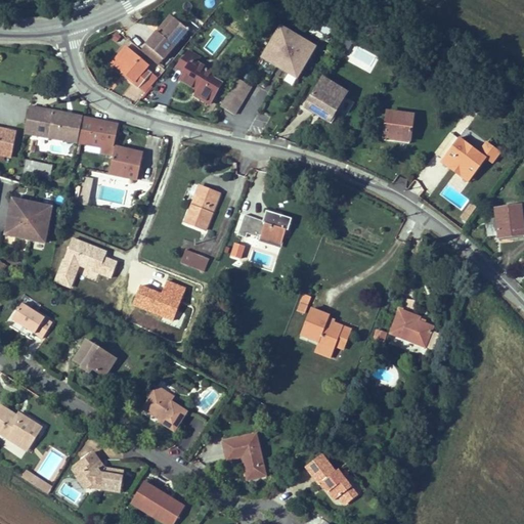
[(176,19),(171,15),(158,32),(162,36),(176,19)]
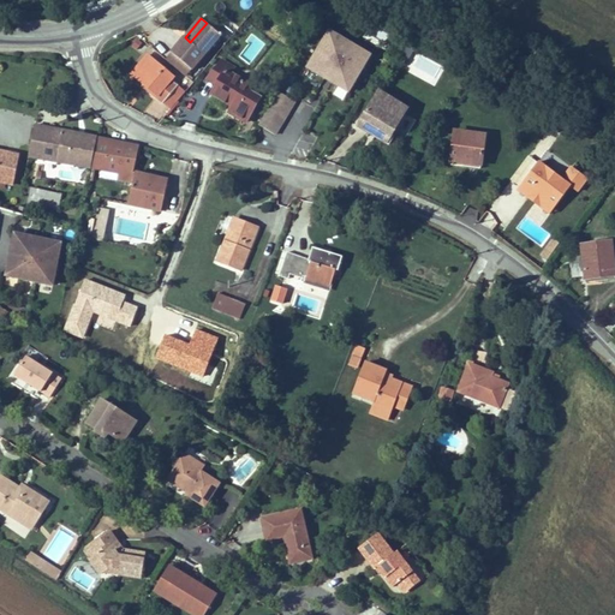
[(222,35),(207,23),(190,42),(185,37),(172,52),(192,70),(222,35)]
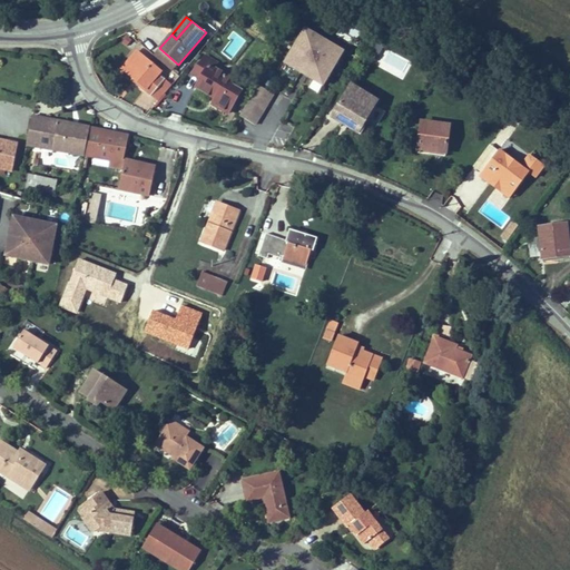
[(325,82),(345,48),(307,26),(287,60),(304,69),(311,58),(316,61),(310,72),(325,82)]
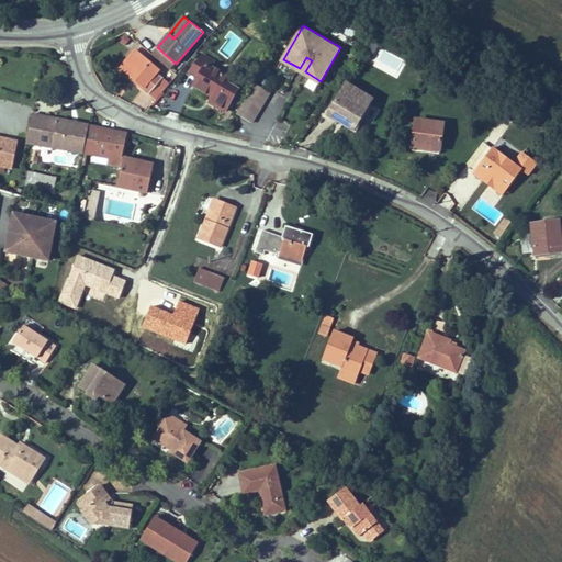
[(176,64),(157,47),(152,54),(171,70),(176,64)]
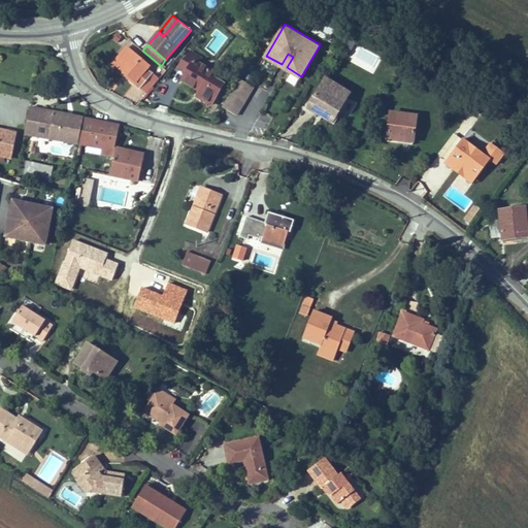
[(160,78),(147,69),(150,67),(127,47),(113,64),(124,72),(127,75),(126,77),(140,90),(149,80),(155,86),(160,78)]
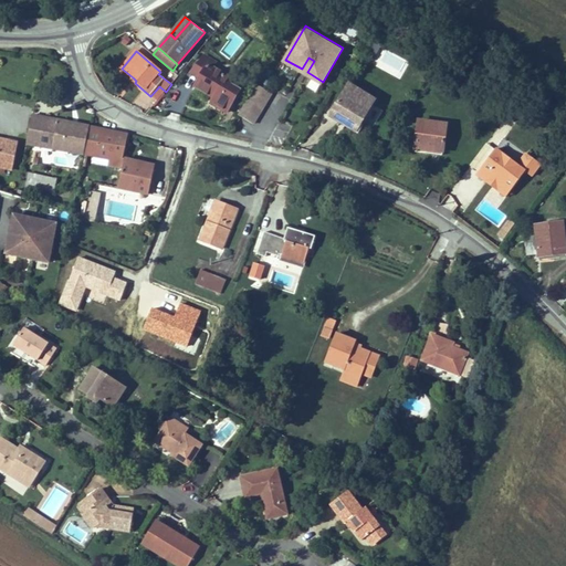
[(232,80),(212,67),(216,62),(206,56),(191,73),(200,79),(196,86),(211,96),(212,94),(217,97),(216,98),(212,104),(227,113),(238,93),(228,87),(232,80)]
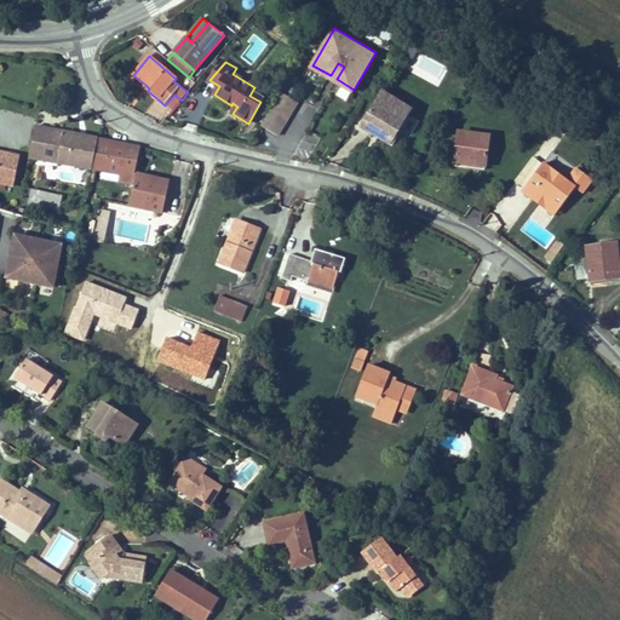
[(337,79),(344,67),(338,63),(331,75),(337,79)]
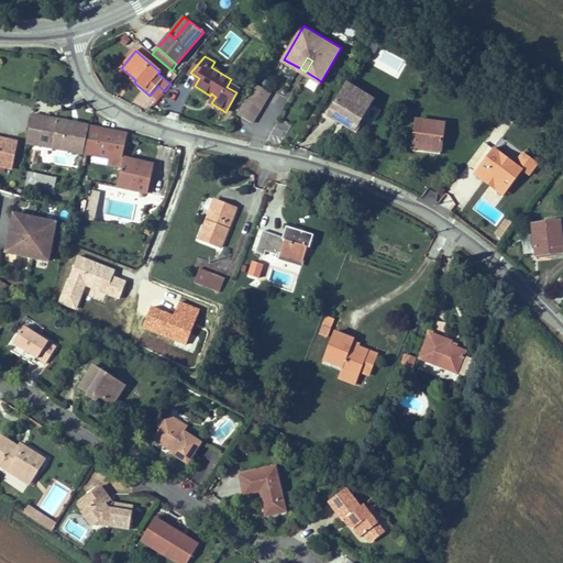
[(254,120),(272,89),(257,80),(239,111),(254,120)]
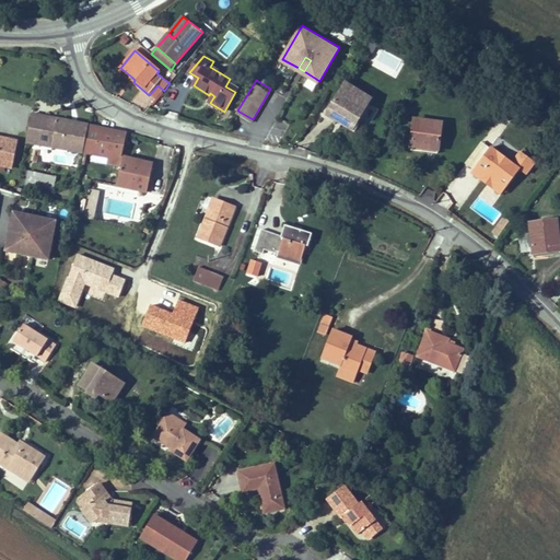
[(372,100),(346,83),(326,115),(354,132),(360,125),(357,124),(372,100)]
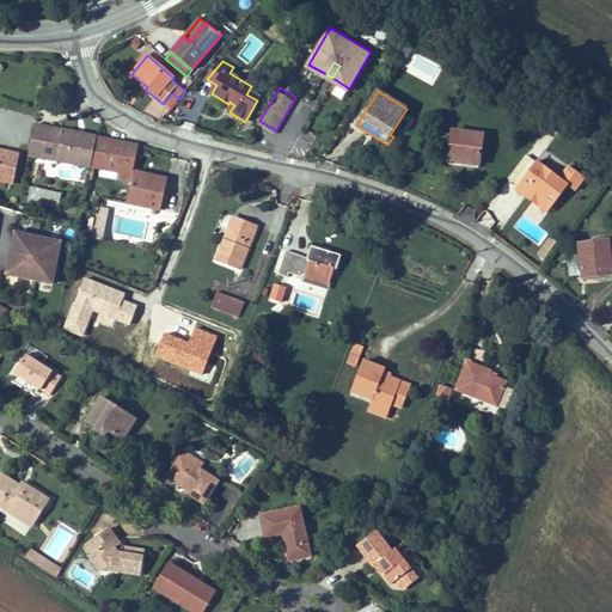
[(133,105),(145,110),(151,98),(139,93),(133,105)]
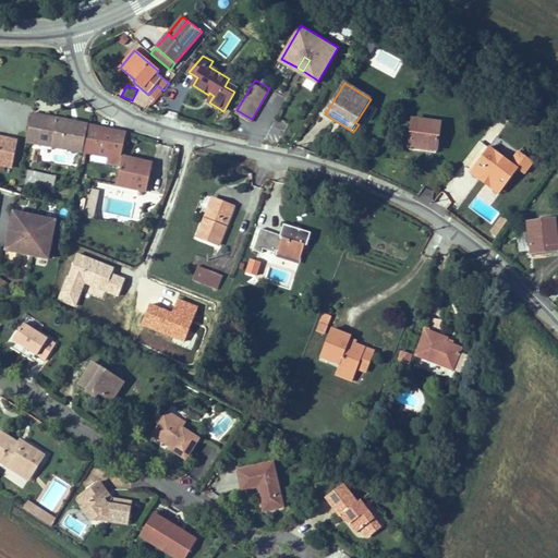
[(157,85),(148,95),(155,99),(164,91),(157,85)]
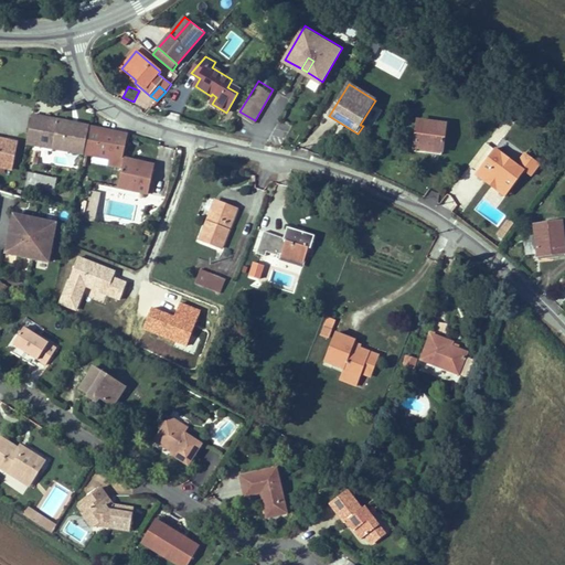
[(45,117),(33,115),(27,144),(40,146),(45,117)]
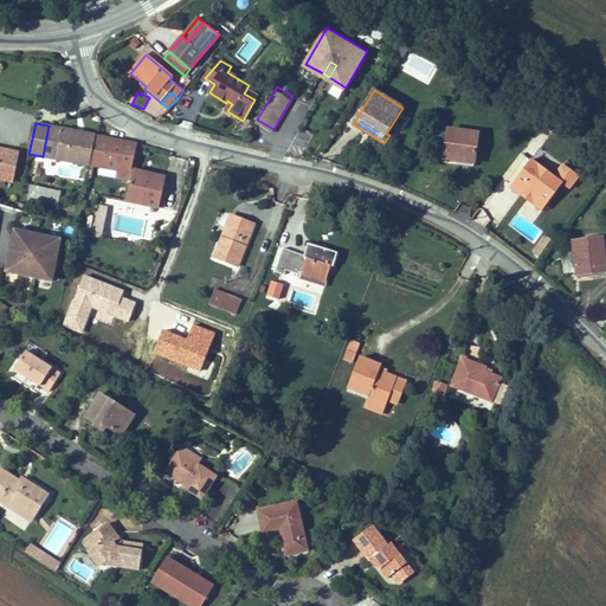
[(97,136),(49,126),(43,156),(91,166),(97,136)]
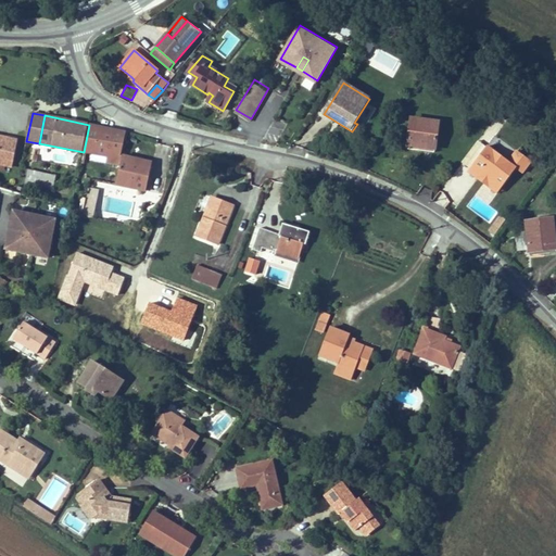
[(439,123),(412,118),(408,149),(418,151),(419,147),(436,149),(439,123)]
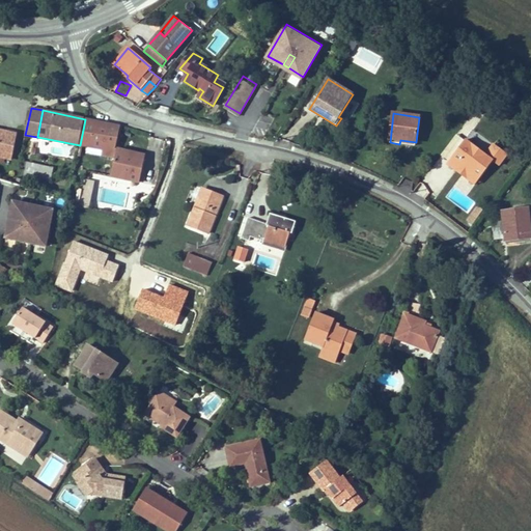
[(120,127),(85,119),(80,145),(103,149),(102,156),(115,158),(111,176),(140,183),(146,156),(115,149),(120,127)]
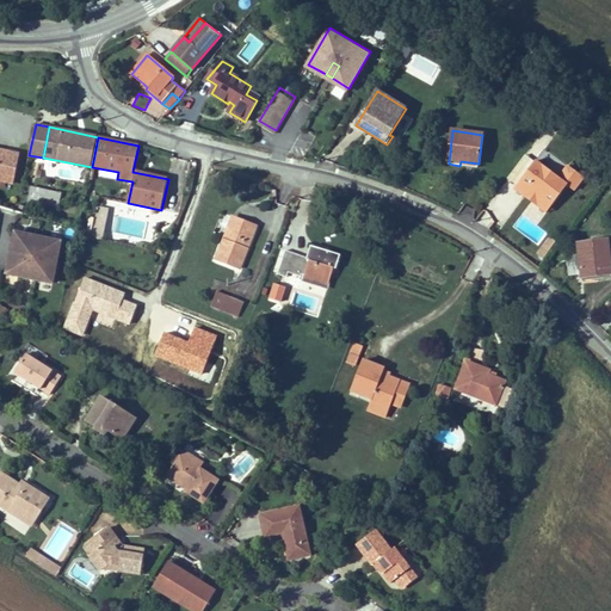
[(0,180),(13,184),(20,154),(4,150),(0,170),(0,180)]
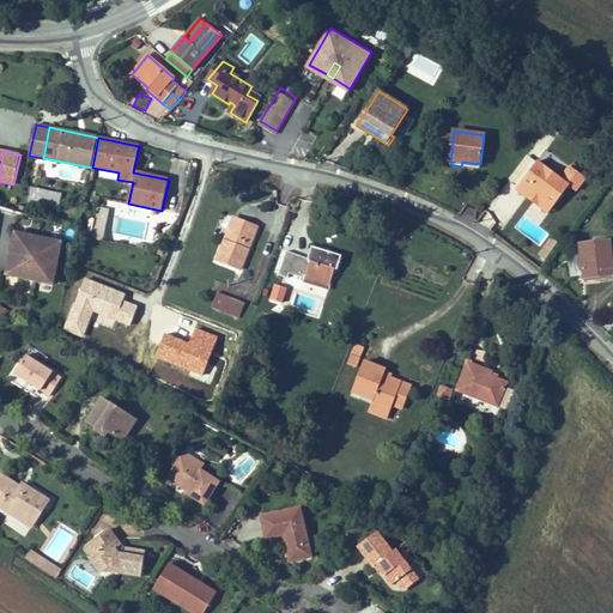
[(544,211),(550,204),(560,211),(554,219),(563,225),(570,216),(562,210),(565,205),(564,204),(570,195),(552,182),(556,176),(558,173),(540,158),(534,167),(544,173),(530,189),(525,196),(544,211)]
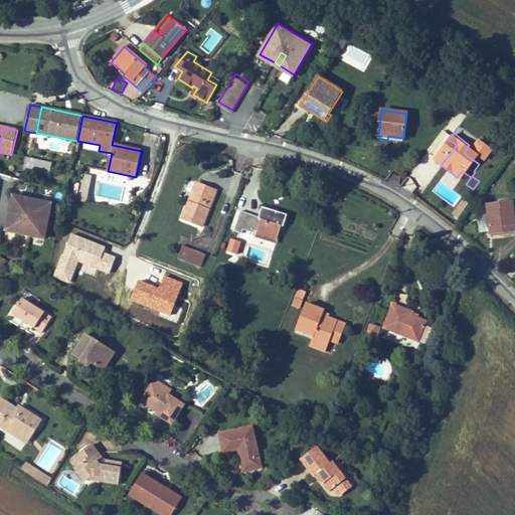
[(387,140),(387,142),(402,144),(403,138),(388,136),(387,140)]
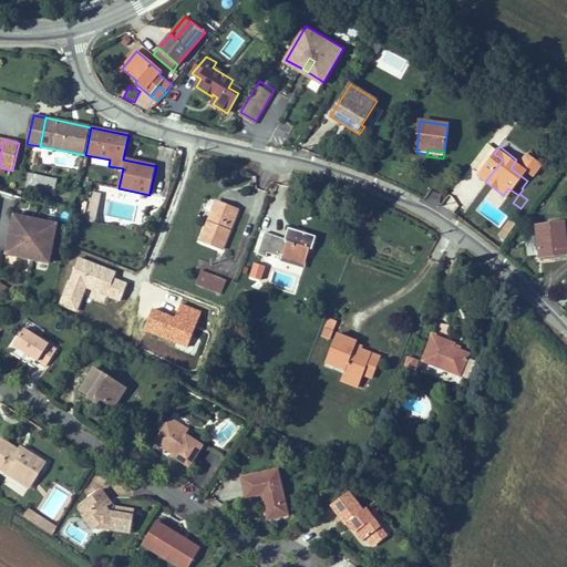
[(503,160),(494,154),(482,169),(491,175),(503,160)]
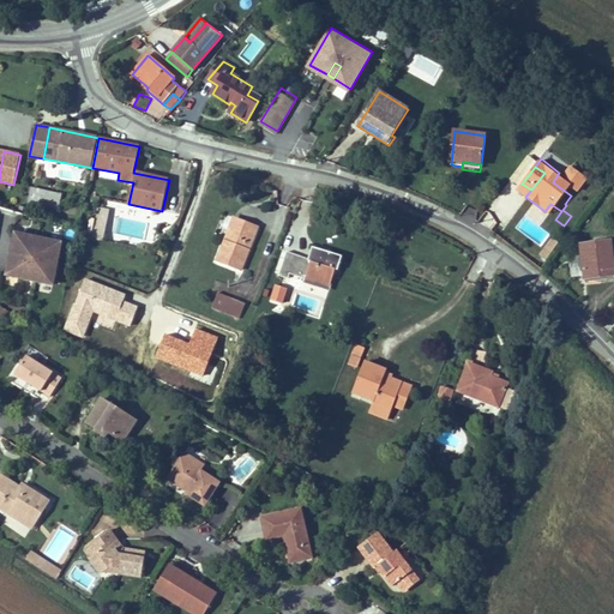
[(575,191),(557,176),(553,182),(571,196),(575,191)]
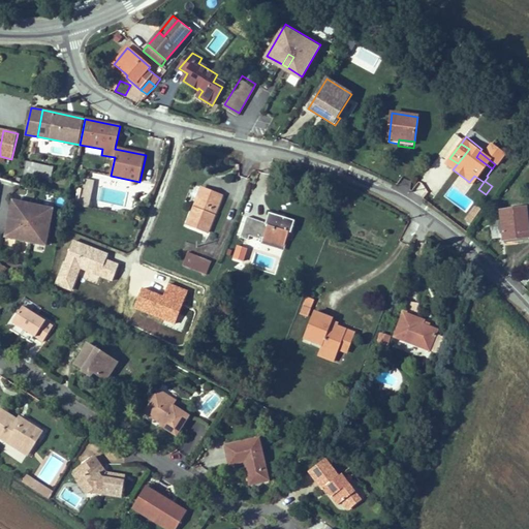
[(53,167),(27,162),(24,175),(51,180),(53,167)]
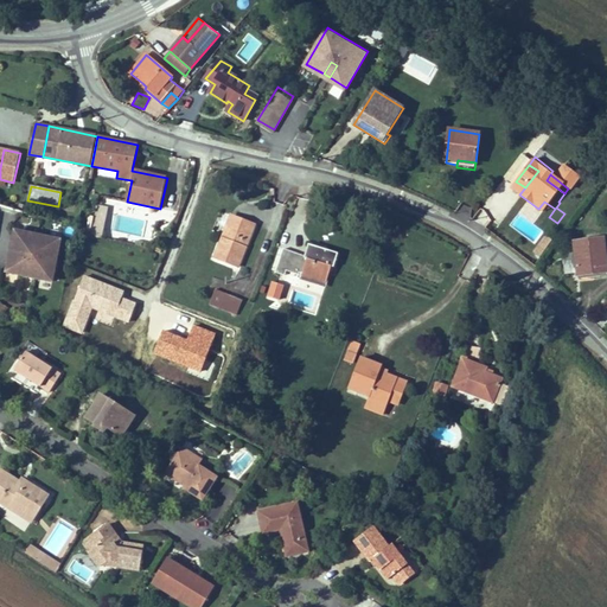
[(103,230),(108,209),(96,206),(91,227),(103,230)]
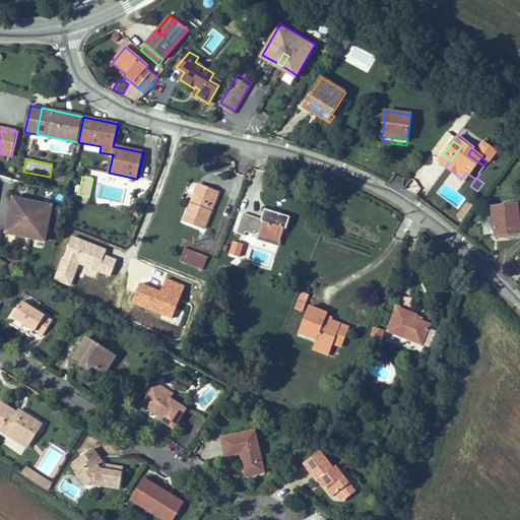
[(195,202),(201,186),(198,185),(191,204),(195,206),(197,203),(195,202)]
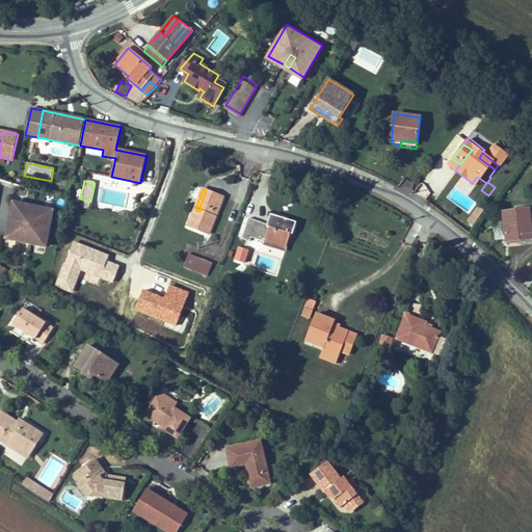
[(209,234),(223,197),(206,190),(200,207),(202,208),(200,211),(195,209),(188,225),(209,234)]
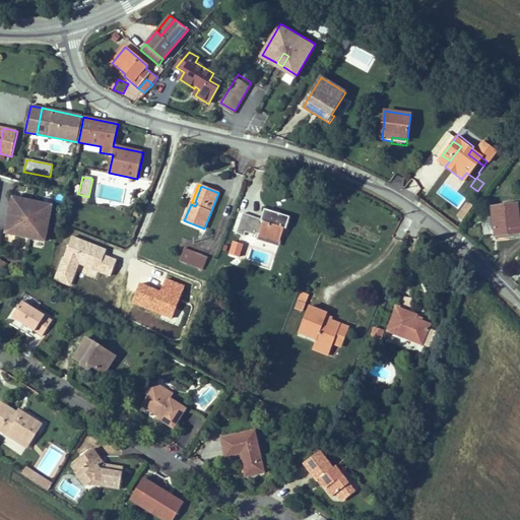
[(88,197),(78,194),(77,201),(87,203),(88,197)]
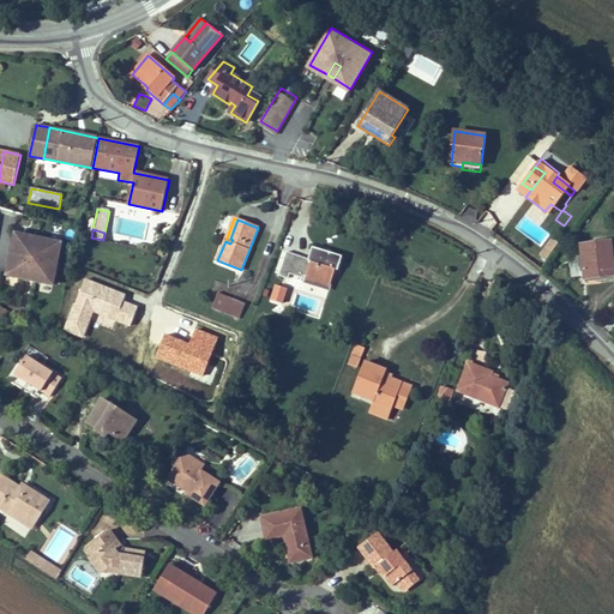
[(53,286),(62,244),(14,233),(5,275),(26,280),(30,265),(36,266),(34,281),(42,283),(42,282),(53,286)]
